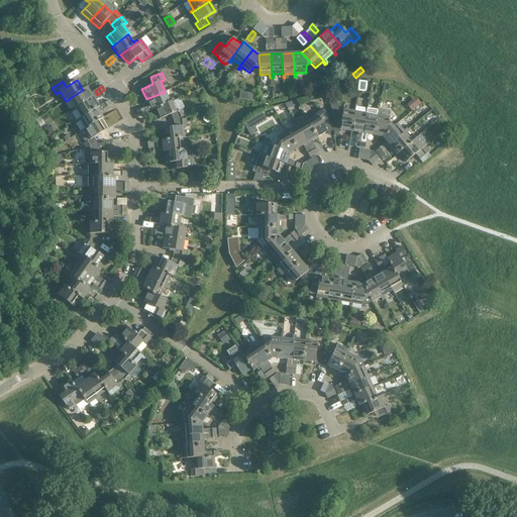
[(72,110),(93,98),(86,88),(83,90),(69,99),(70,99),(74,107),(71,109),(72,110)]
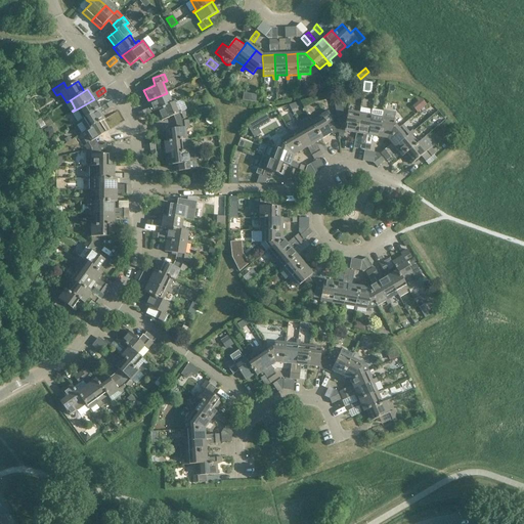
[(108,95),(105,91),(98,96),(94,99),(73,112),(74,114),(78,112),(82,120),(83,120),(98,111),(100,108),(96,102),(108,95)]
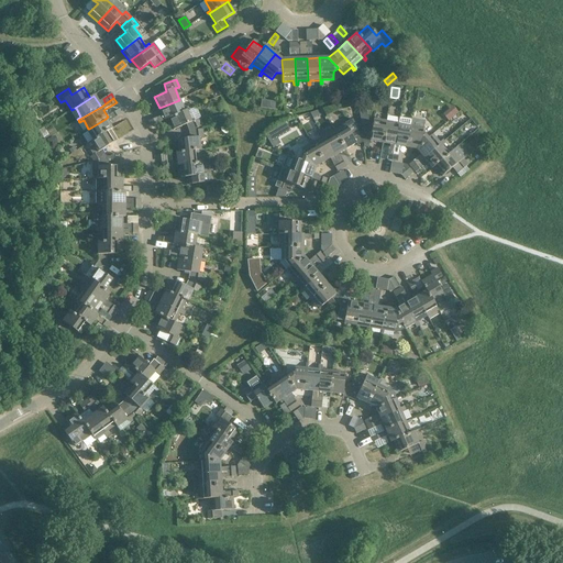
[(184,109),(179,100),(159,108),(164,120),(169,119),(169,118),(185,111),(189,109),(188,108),(184,109)]
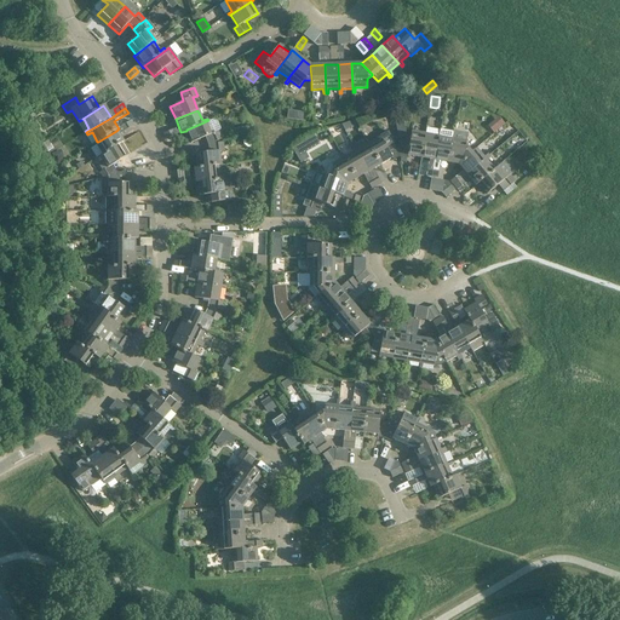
[(288,110),(287,118),(302,120),(304,113),(288,110)]
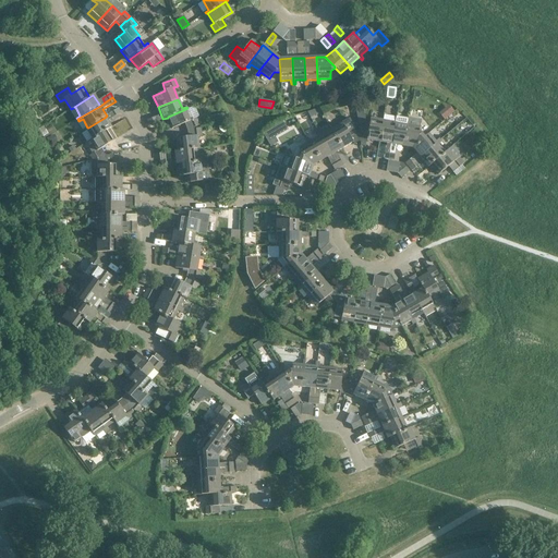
[(450,107),(440,114),(445,120),(455,111),(450,107)]
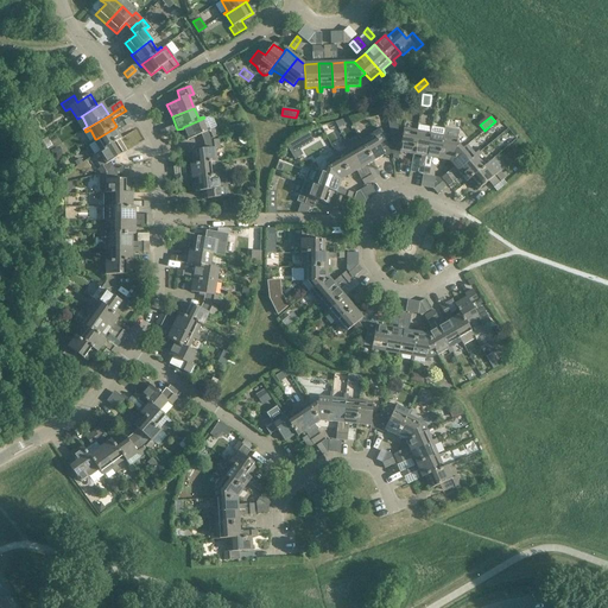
[(204,118),(200,120),(183,127),(183,128),(188,140),(201,134),(204,143),(211,140),(217,137),(214,128),(210,130),(204,118)]
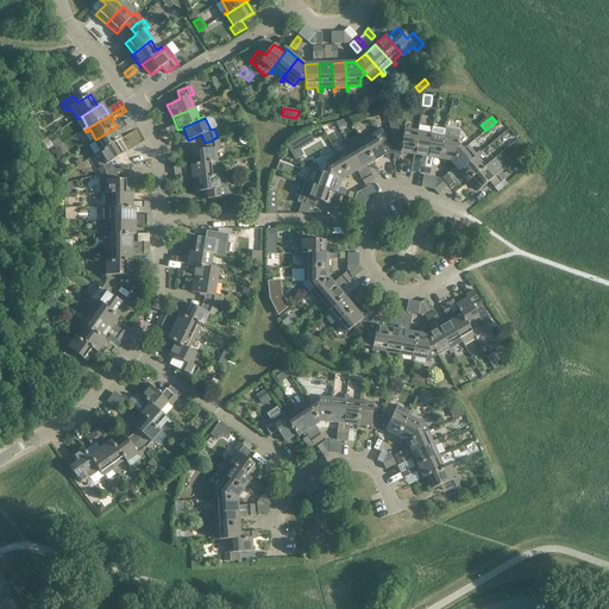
[(131,124),(127,119),(119,125),(121,130),(131,124)]
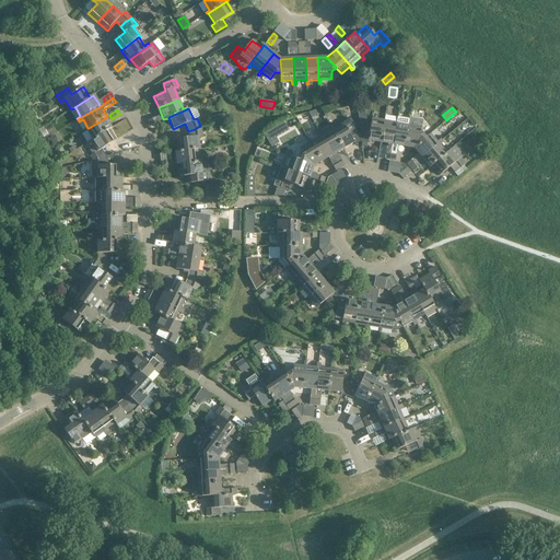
[(385,116),(384,120),(380,142),(393,144),(397,118),(385,116)]
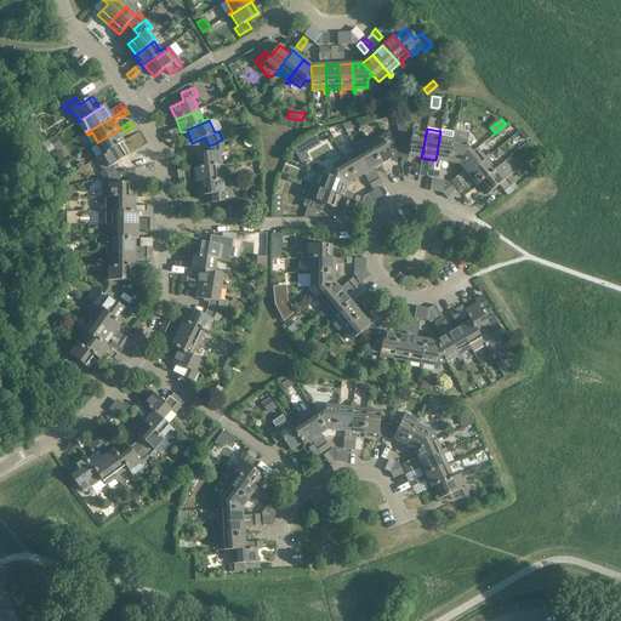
[(98,142),(97,142),(91,146),(92,148),(97,146),(103,155),(121,144),(124,143),(117,131),(98,142)]
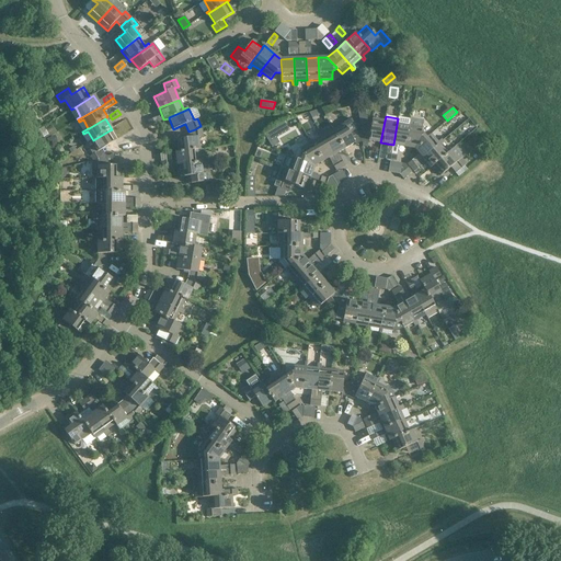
[(362,134),(361,135),(362,142),(368,144),(368,140),(380,142),(385,121),(373,118),(370,129),(363,128),(362,134)]
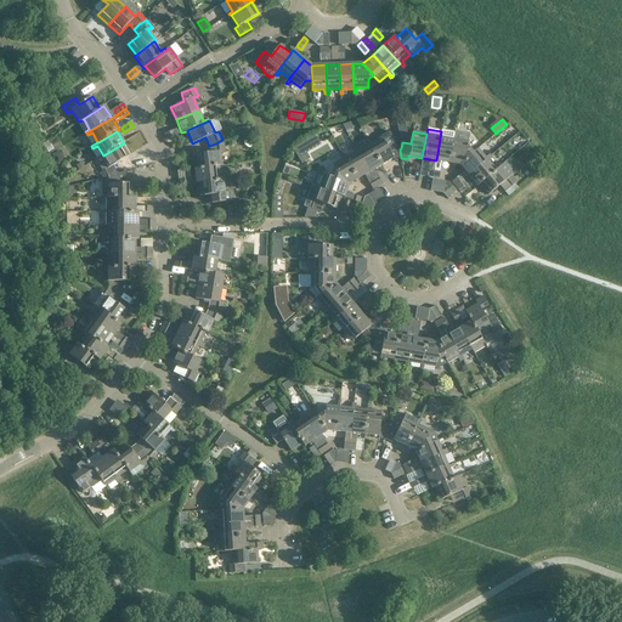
[(444,133),(441,131),(436,160),(450,163),(454,139),(444,137),(444,133)]
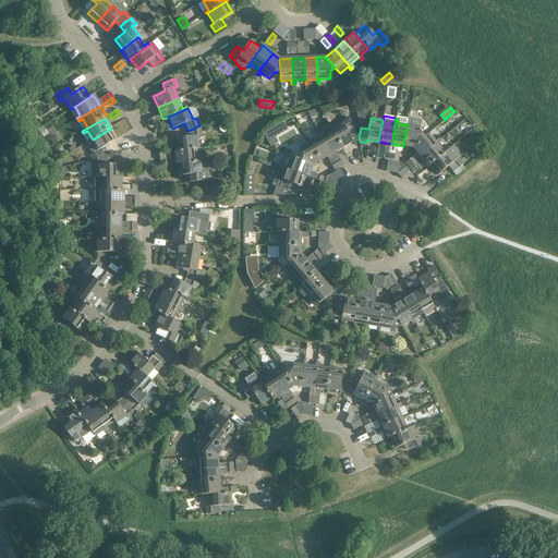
[(408,120),(408,124),(403,146),(412,148),(423,138),(419,134),(420,126),(410,125),(410,121),(408,120)]
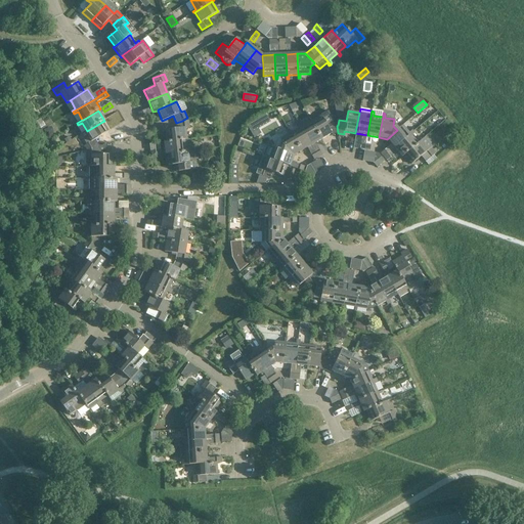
[(266,116),(248,126),(254,138),(260,134),(258,129),(270,122),(266,116)]
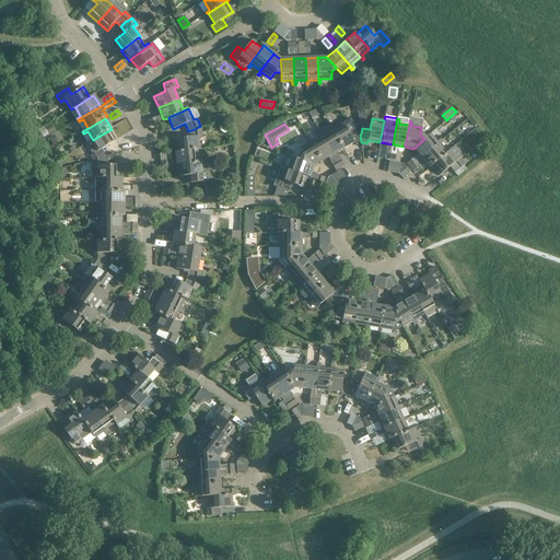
[(343,124),(331,130),(343,149),(354,142),(356,144),(361,142),(360,135),(359,135),(356,129),(349,132),(343,124)]
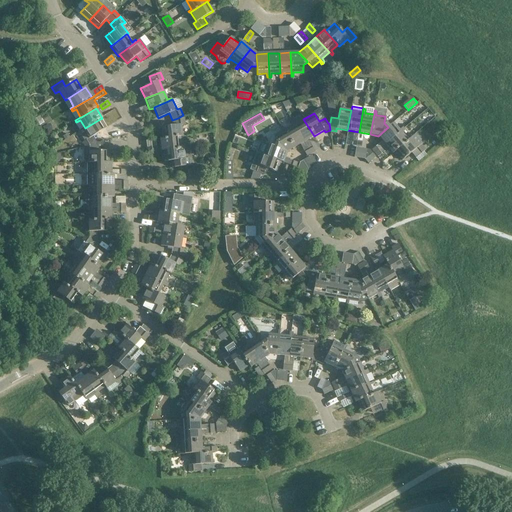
[(178,119),(178,118),(172,120),(172,126),(161,128),(162,139),(180,137),(182,137),(181,126),(185,125),(184,118),(178,119)]
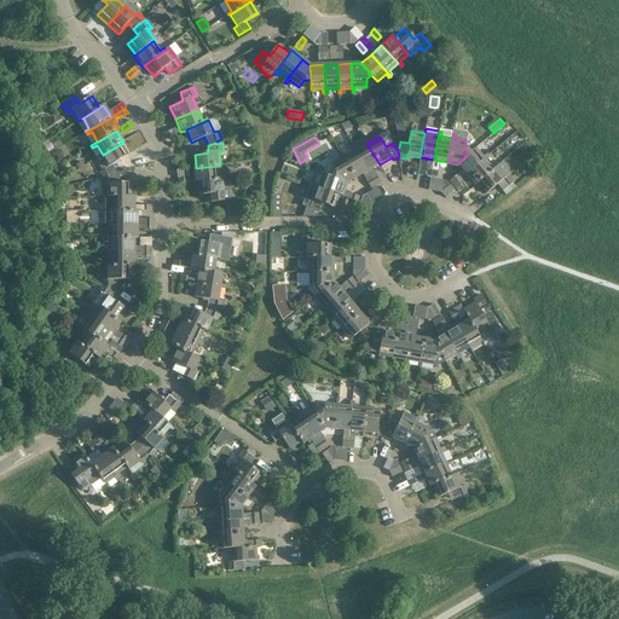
[(103,155),(100,156),(108,167),(99,173),(103,178),(117,173),(116,172),(113,166),(128,156),(121,144),(103,155)]
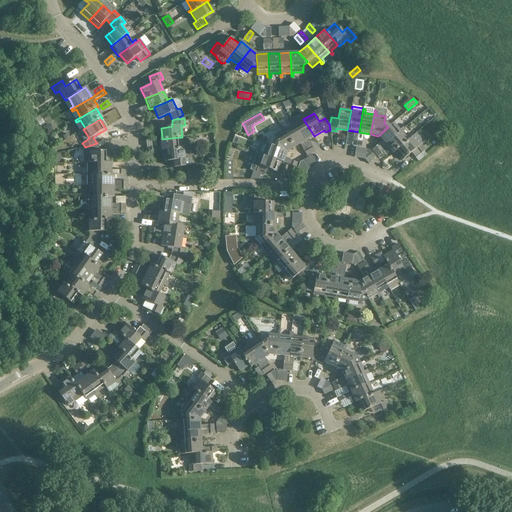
[(314,136),(303,119),(295,123),(293,120),(292,121),(304,142),(314,136)]
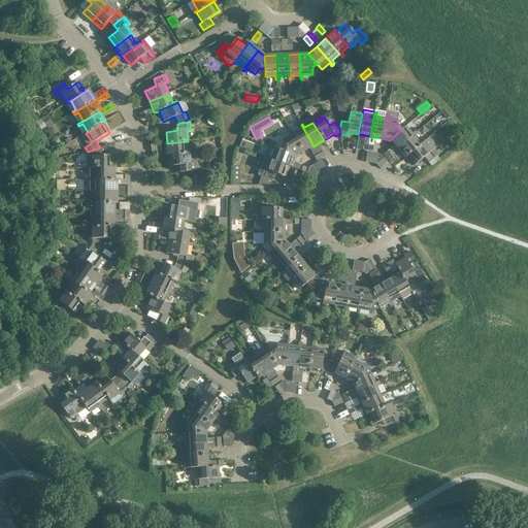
[(314,146),(301,125),(299,126),(301,129),(293,134),(303,152),(314,146)]
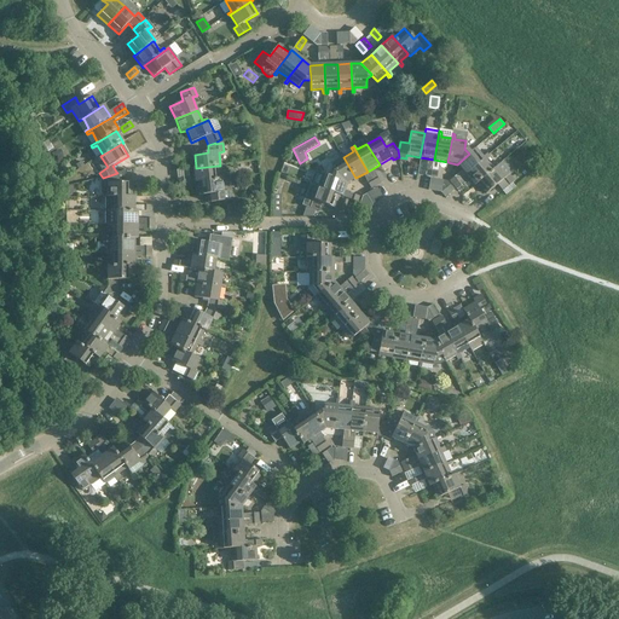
[(475,148),(469,154),(457,165),(466,174),(489,155),(486,154),(482,157),(475,148)]
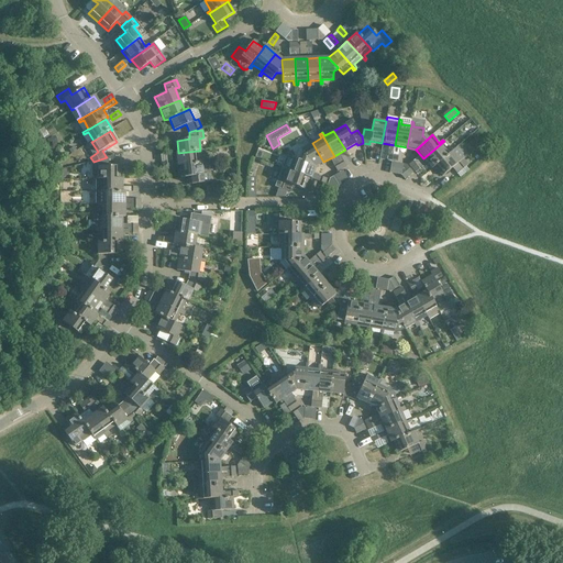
[(55,135),(47,139),(50,145),(57,142),(55,135)]
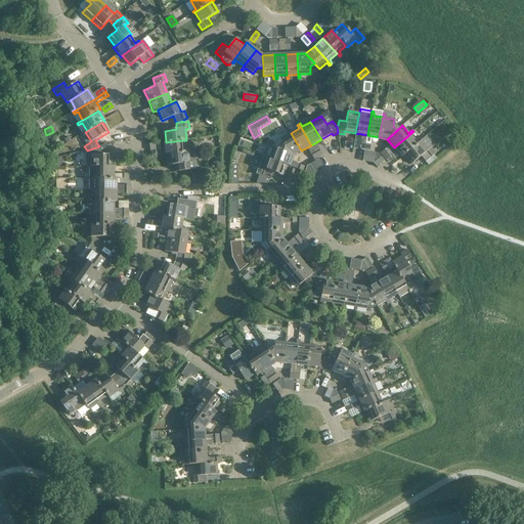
[(284,145),(281,150),(294,155),(301,150),(291,133),(289,129),(287,130),(289,134),(280,139),(284,145)]
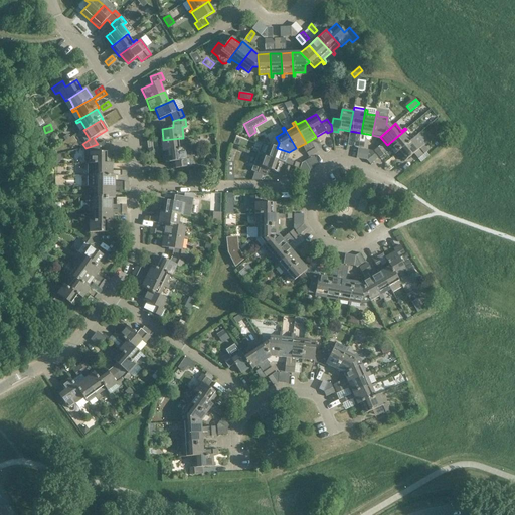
[(407,131),(406,129),(387,145),(395,154),(397,153),(396,152),(410,141),(404,134),(407,131)]
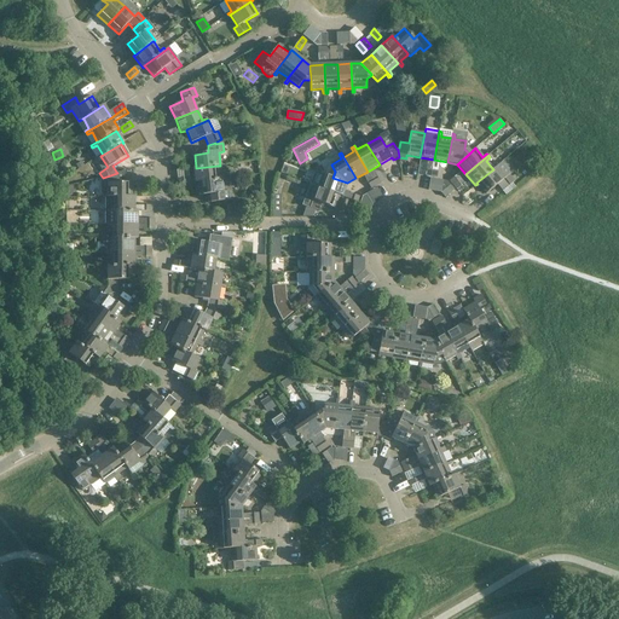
[(196,168),(194,168),(195,183),(198,183),(197,181),(223,179),(224,179),(224,177),(219,177),(218,166),(196,168)]
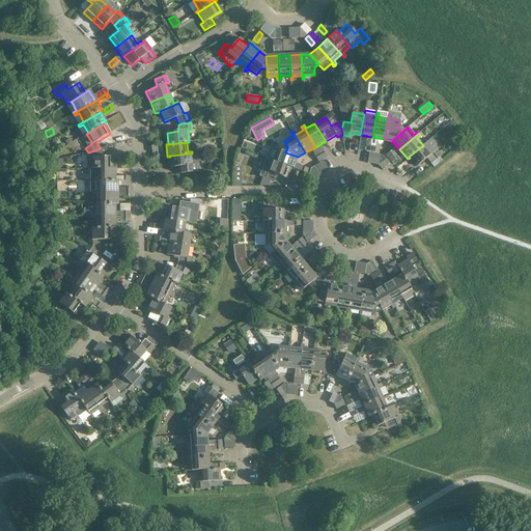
[(425,143),(423,145),(409,157),(410,158),(417,166),(426,159),(431,164),(441,156),(436,149),(432,152),(425,143)]
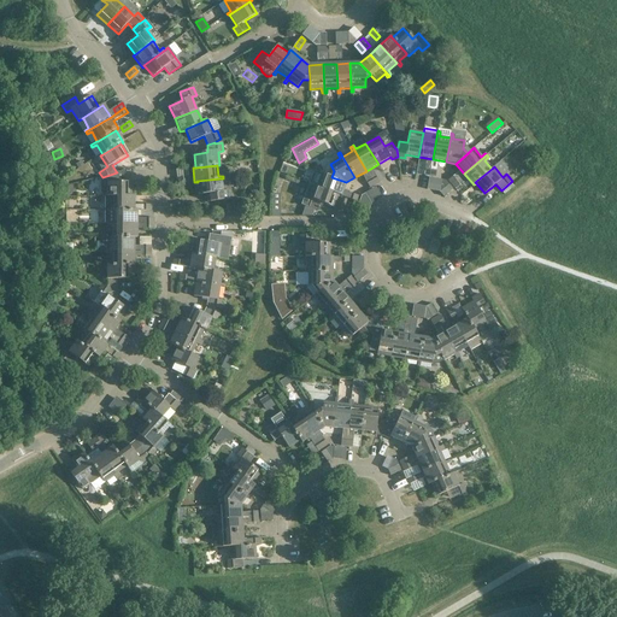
[(117,175),(117,172),(103,177),(103,184),(101,186),(101,193),(103,195),(103,197),(105,197),(110,197),(131,197),(131,182),(117,182),(117,175)]
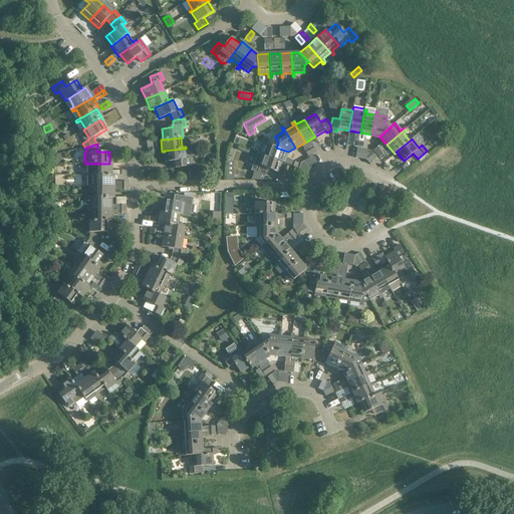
[(261,155),(263,155),(282,162),(282,163),(284,163),(288,152),(276,148),(269,145),(266,154),(262,153),(261,155)]
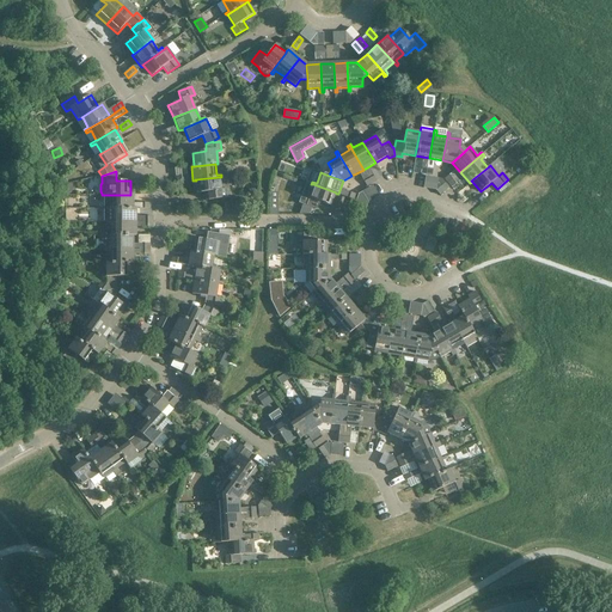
[(371,172),(366,175),(372,184),(375,182),(371,172)]
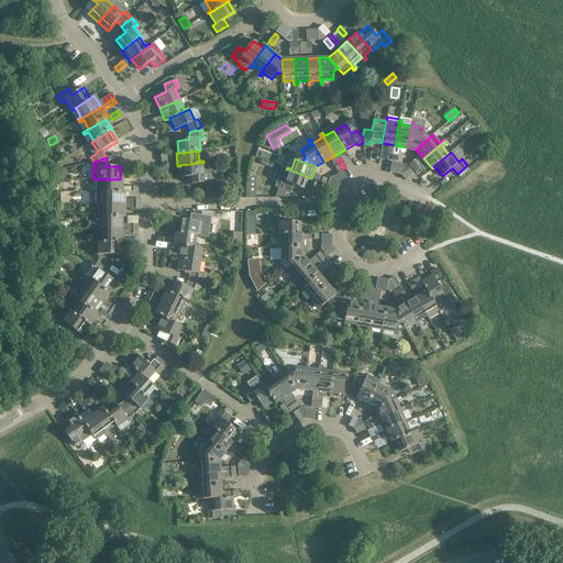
[(419,162),(416,158),(409,165),(411,168),(419,162)]
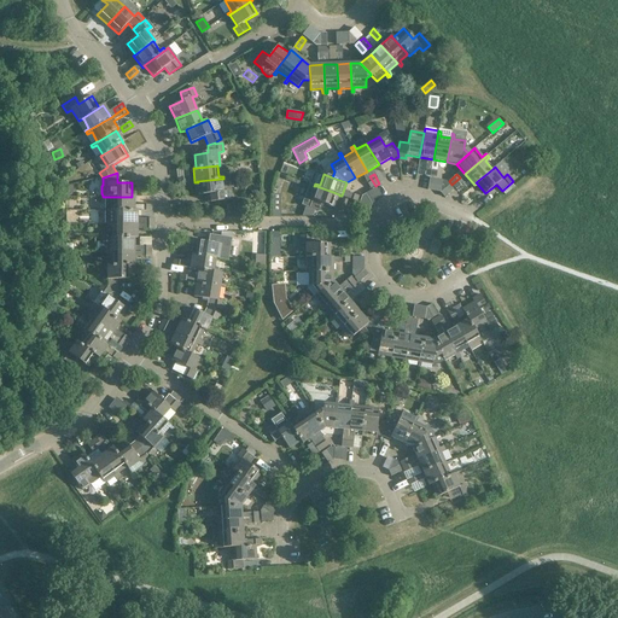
[(375,186),(369,176),(365,179),(369,188),(375,186)]
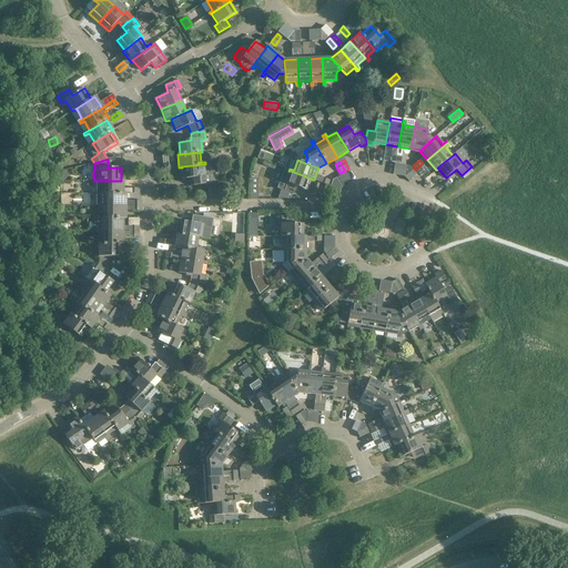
[(426,168),(423,163),(415,170),(419,174),(426,168)]
